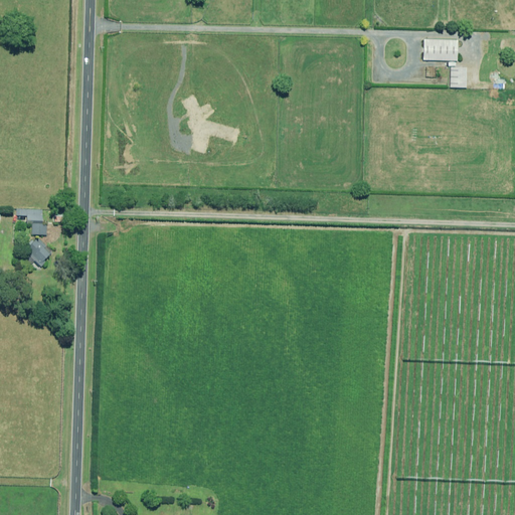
[(459,39),(424,39),(423,60),(459,61),(459,39)]
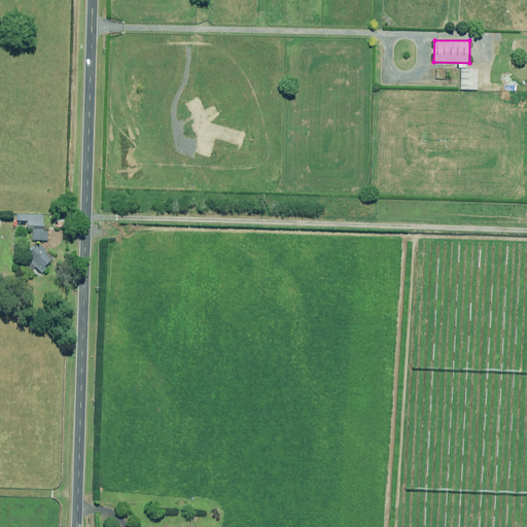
[(479,69),(462,69),(462,90),(478,90),(479,69)]
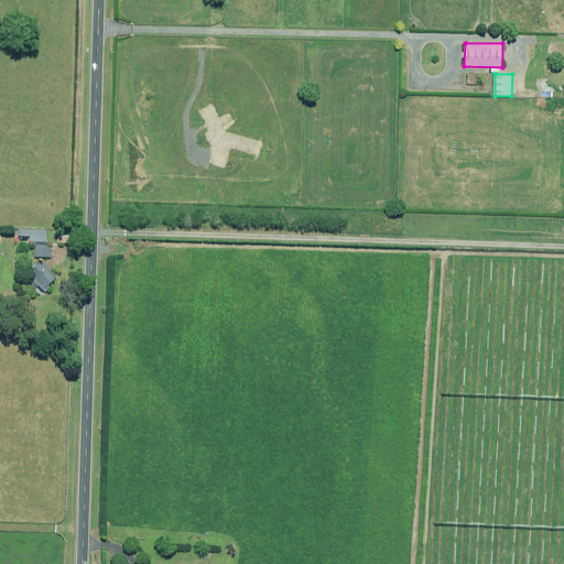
[(38,241),(45,242),(47,242),(49,230),(22,229),(22,241),(28,241),(28,237),(31,237),(31,241),(38,241)]
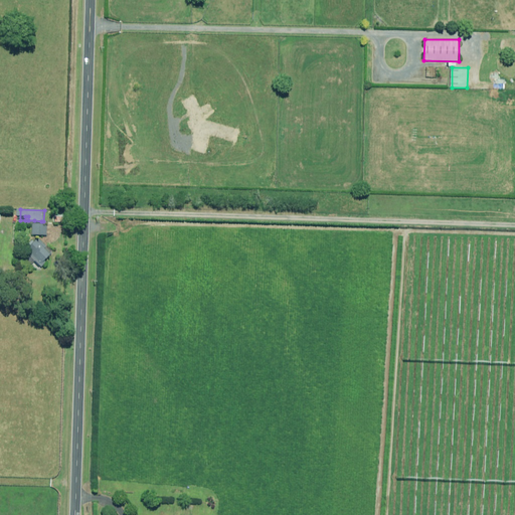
[(48,224),(41,224),(34,224),(33,234),(47,235),(47,233),(51,233),(51,228),(53,228),(53,222),(48,222),(48,224)]
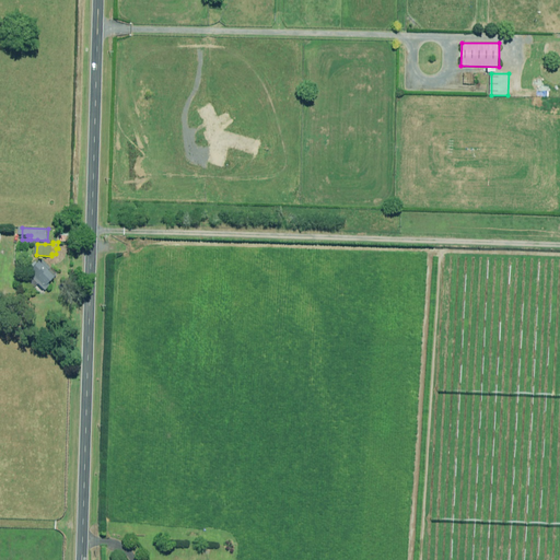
[(51,267),(41,256),(39,258),(42,261),(38,265),(35,261),(33,264),(35,267),(28,272),(46,291),(51,286),(49,283),(55,278),(57,281),(60,277),(59,275),(60,273),(53,266),(51,267)]
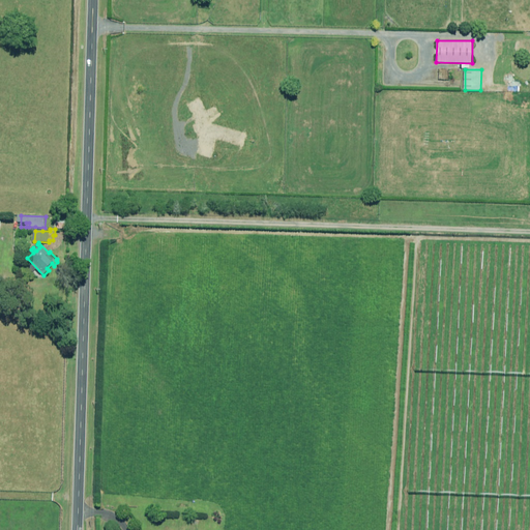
All buildings are outlined.
